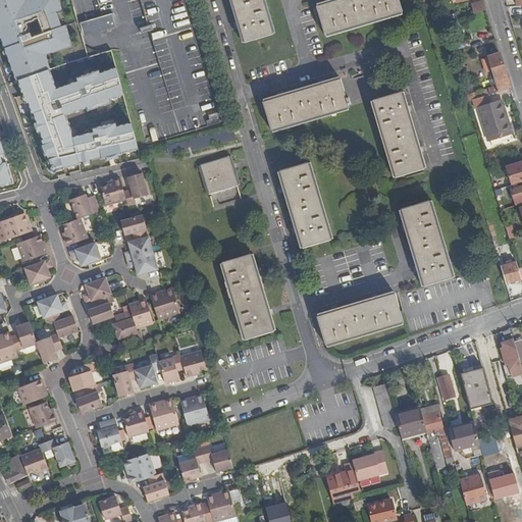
[(55,12),(62,9),(59,0),(0,0),(0,34),(5,48),(18,80),(50,69),(46,54),(72,46),(66,25),(60,28),(55,12)]
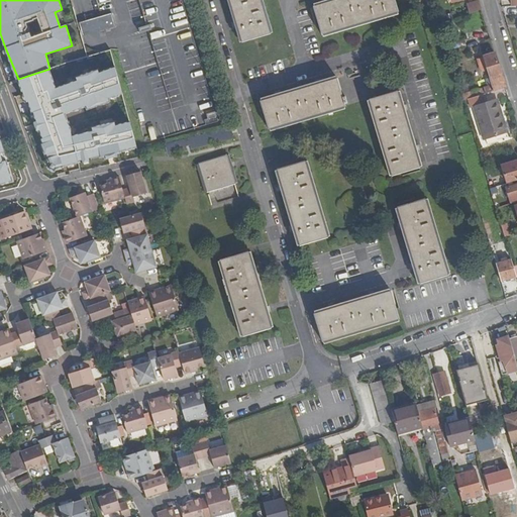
[(229,0),(242,42),(253,38),(260,36),(271,33),(261,0),(229,0)]
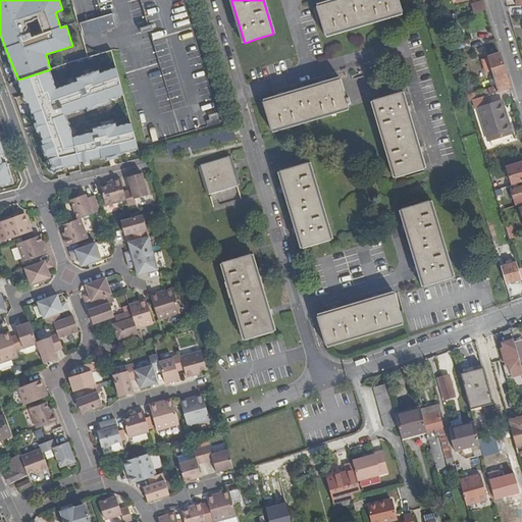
[(335,0),(316,6),(319,17),(320,17),(322,23),(321,23),(325,35),(402,11),(399,0),(398,1),(398,0),(335,0)]
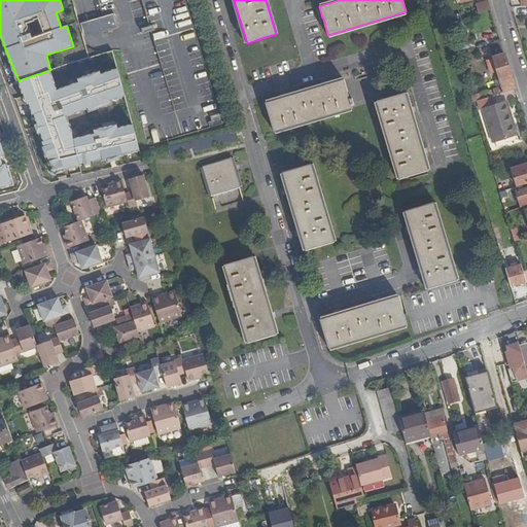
[(477,4),(479,13),(491,9),(489,1),(477,4)]
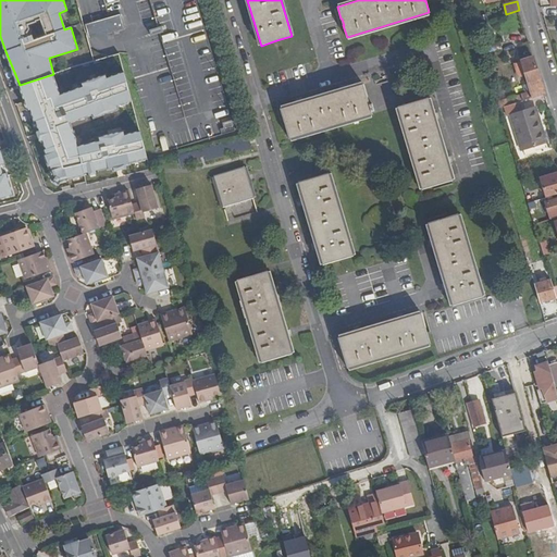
[(95,37),(125,28),(121,13),(90,23),(86,24),(90,39),(95,37)]
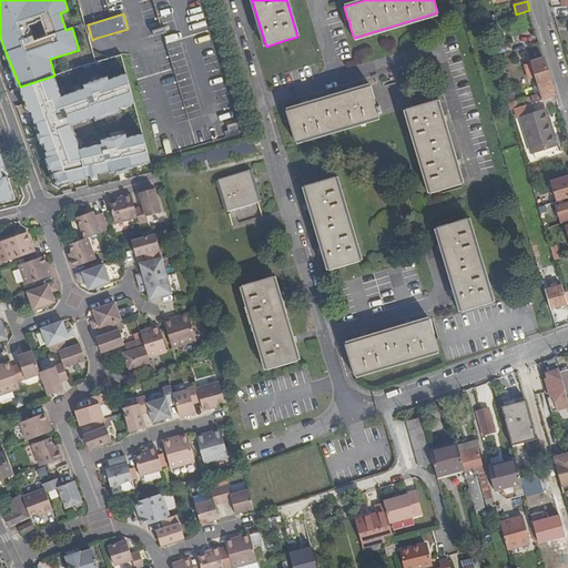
[(541,93),(508,104),(509,110),(514,109),(533,103),(556,95),(544,58),(531,62),(533,64),(529,66),(530,69),(527,69),(529,77),(536,75),(541,93)]
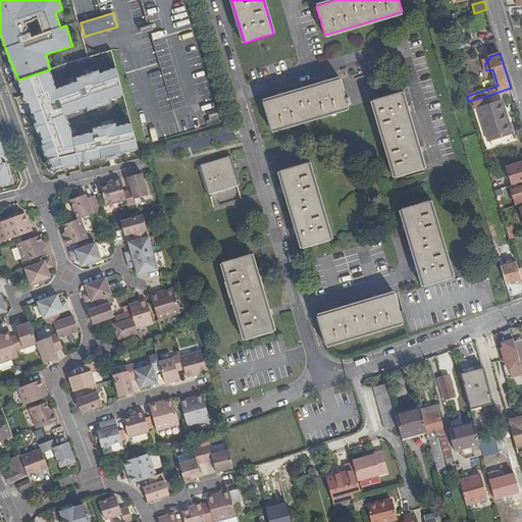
[(50,69),(18,80),(23,95),(27,104),(29,103),(35,121),(33,122),(34,125),(36,131),(50,169),(54,171),(80,165),(108,157),(115,155),(139,149),(131,122),(72,138),(69,127),(66,115),(87,108),(123,96),(116,68),(56,89),(50,69)]
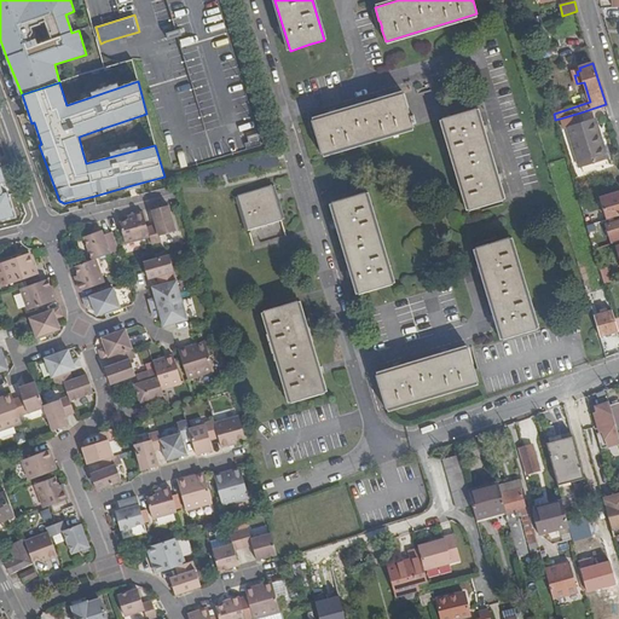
[(403,93),(311,121),(316,134),(316,133),(318,142),(322,155),(414,127),(409,114),(406,106),(403,93)]
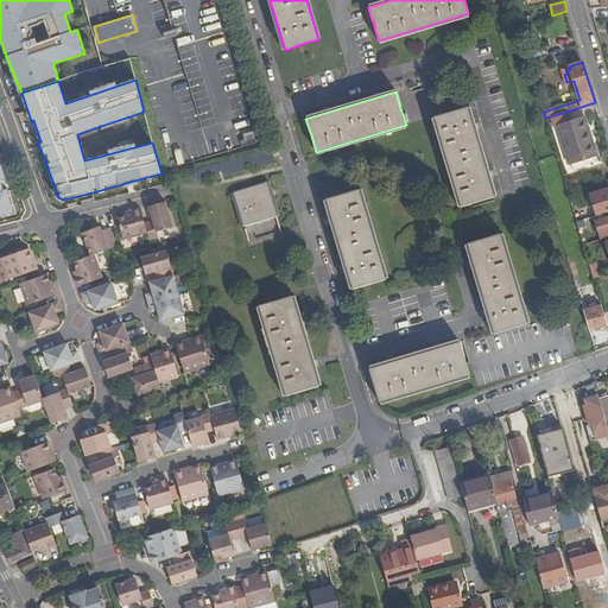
[(447,113),(434,116),(460,207),(473,203),(473,202),(481,200),(481,201),(494,197),(467,107),(454,111),(455,112),(447,113)]
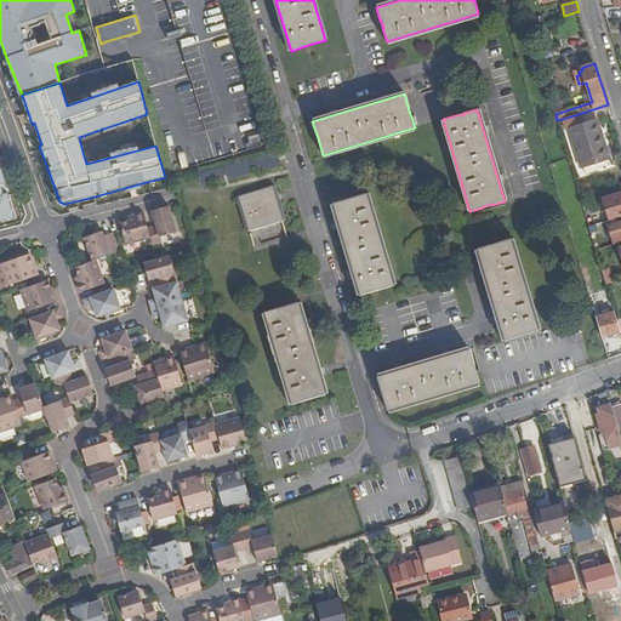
[(582,113),(562,119),(565,129),(569,127),(581,166),(609,158),(604,141),(602,142),(594,120),(585,123),(582,113)]
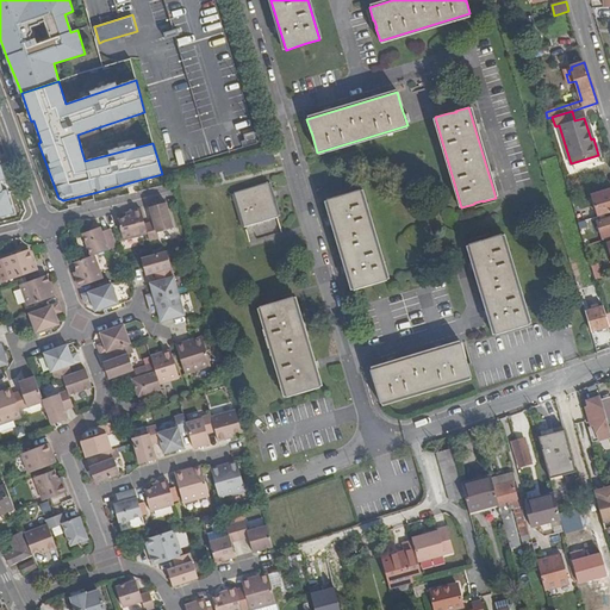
[(0,216),(14,212),(1,165),(0,165),(0,216)]
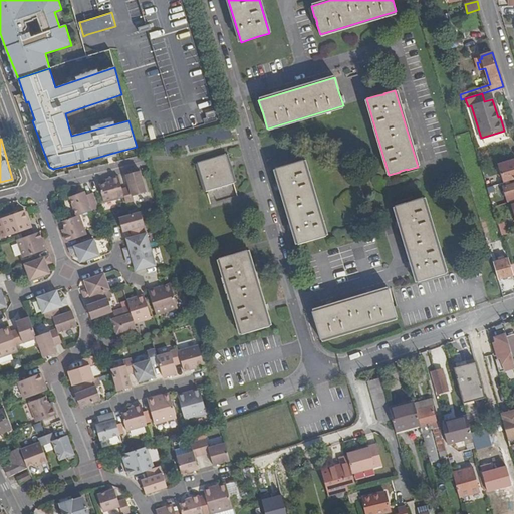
[(208,160),(197,163),(206,192),(217,188),(223,186),(234,183),(225,154),(214,158),(215,158),(208,160)]
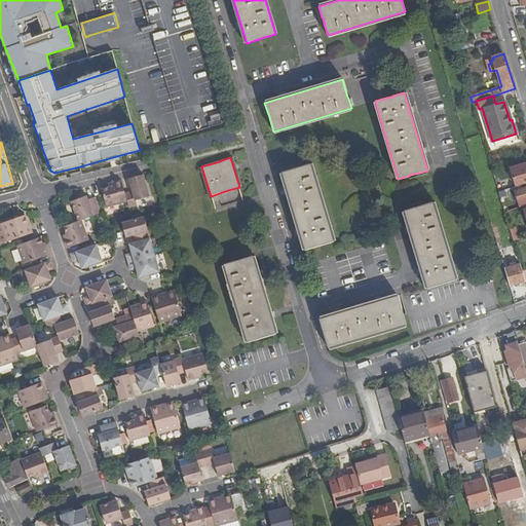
[(525,162),(510,168),(516,186),(525,183),(525,162)]
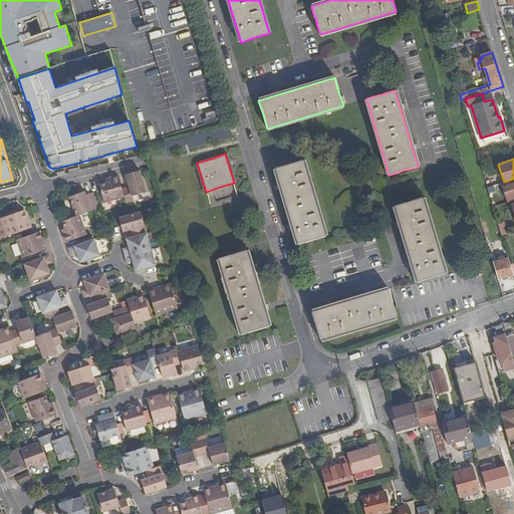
[(286,165),(275,169),(297,244),(308,241),(308,240),(314,238),(315,239),(326,236),(303,160),(292,163),(292,164),(286,166),(286,165)]
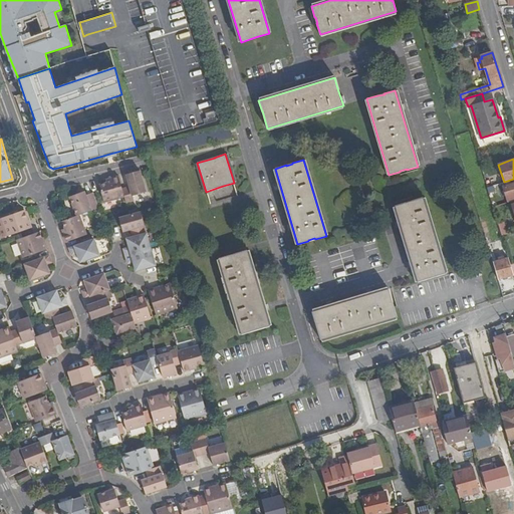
[(140,171),(125,175),(130,187),(122,189),(124,197),(125,203),(134,201),(133,196),(146,192),(140,171)]
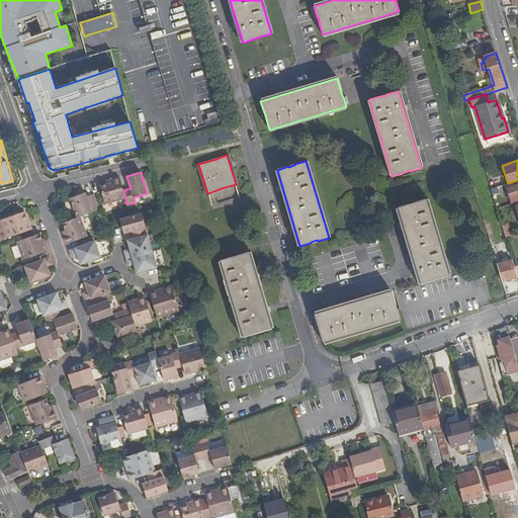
[(107,184),(100,186),(105,204),(125,198),(123,190),(119,178),(106,181),(107,184)]
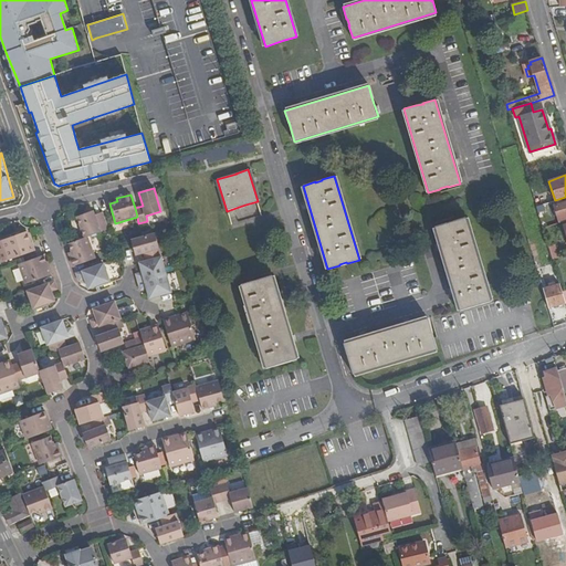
[(565,201),(554,206),(559,222),(565,220),(565,201)]
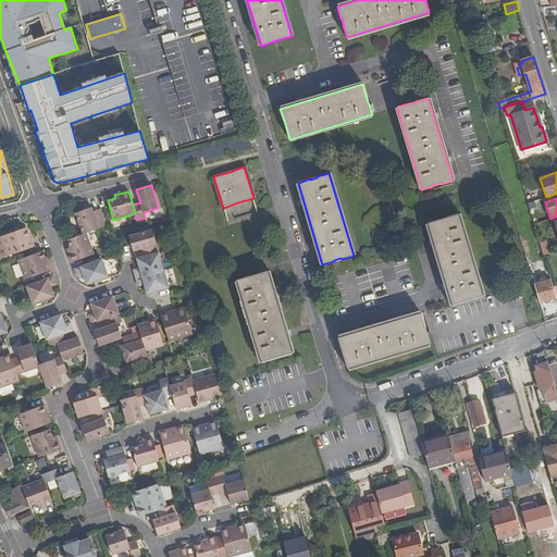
[(84,210),(75,213),(83,234),(86,233),(107,225),(100,209),(93,211),(91,207),(90,208),(84,210)]
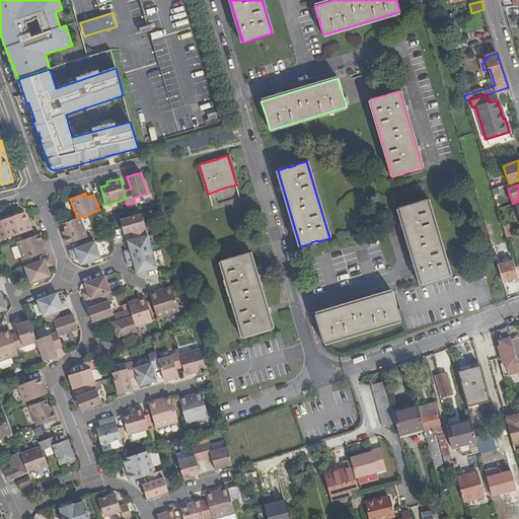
[(410,205),(398,208),(422,285),(433,281),(432,281),(439,279),(450,276),(427,199),(416,203),(410,205)]
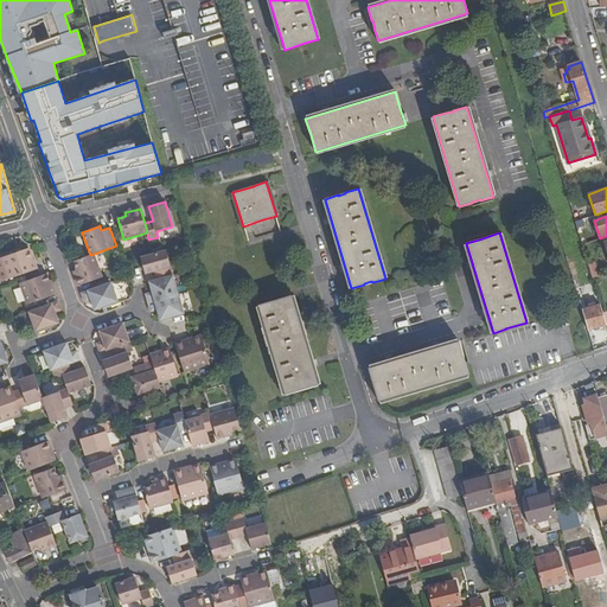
[(29,248),(1,257),(10,279),(38,269),(34,260),(33,260),(29,248)]
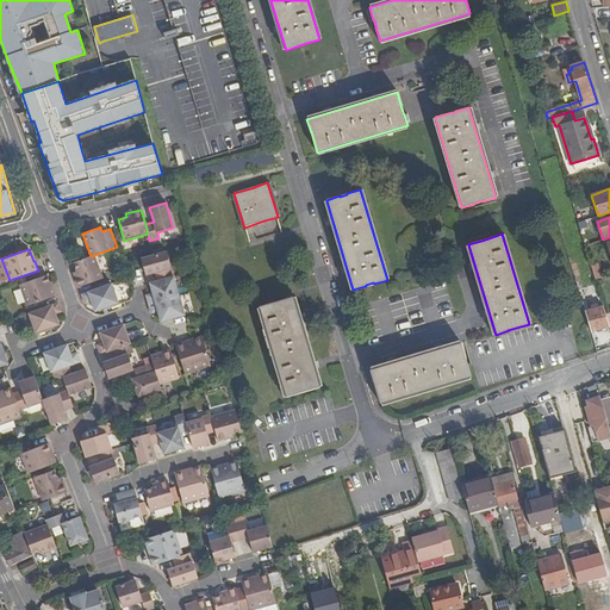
[(167,251),(141,259),(145,275),(155,273),(157,281),(174,277),(167,251)]
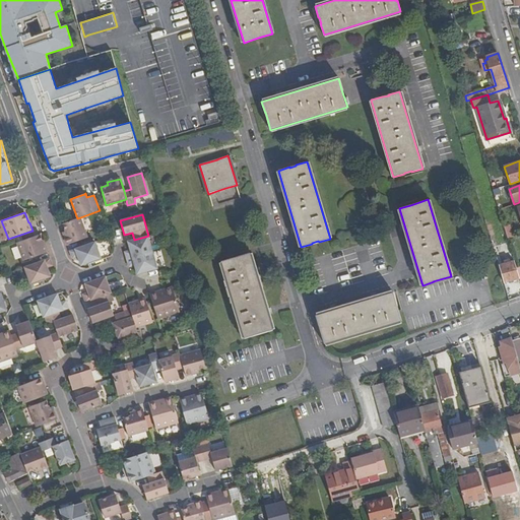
[(77,218),(63,223),(66,232),(63,233),(67,245),(87,238),(80,217),(77,218)]
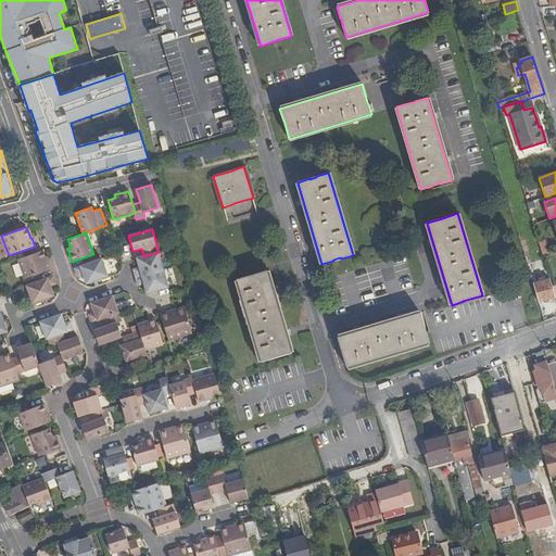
[(545,240),(539,242),(543,255),(548,253),(545,240)]
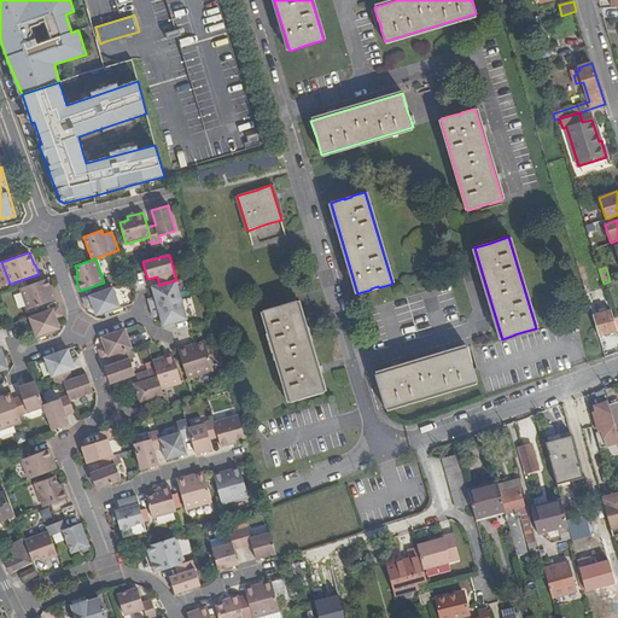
[(48,279),(21,289),(28,310),(57,299),(53,290),(52,291),(48,279)]
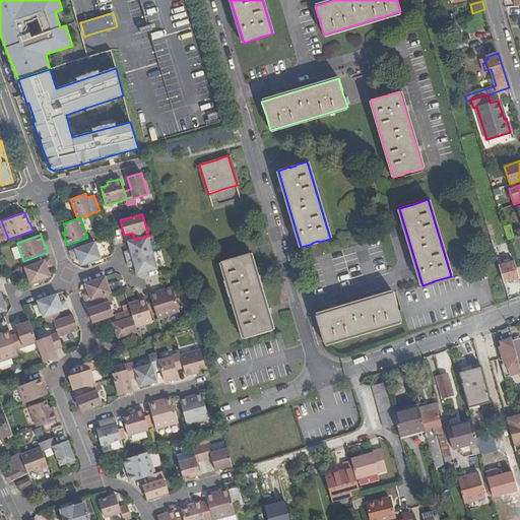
[(134,240),(128,242),(130,251),(125,252),(127,259),(152,252),(148,236),(134,240)]
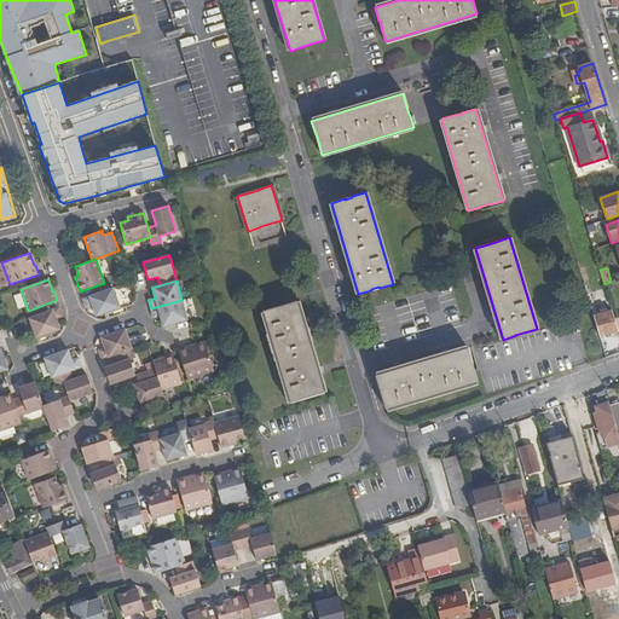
[(113,288),(82,299),(86,307),(93,305),(97,316),(120,307),(113,288)]
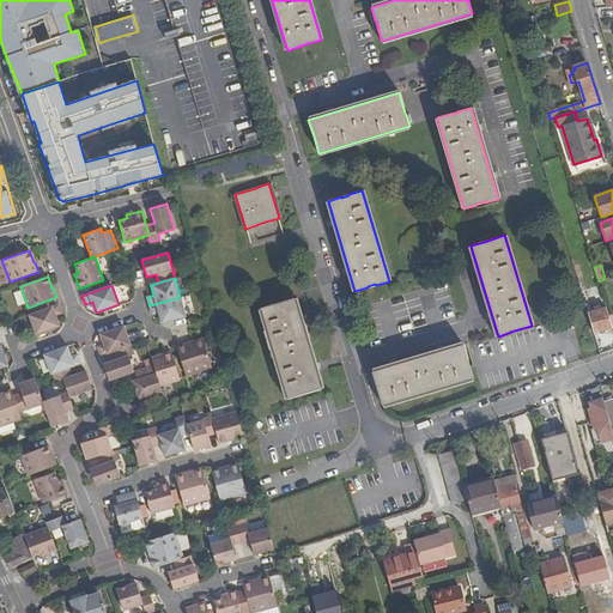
[(180,297),(150,305),(152,314),(158,313),(162,323),(186,316),(180,297)]
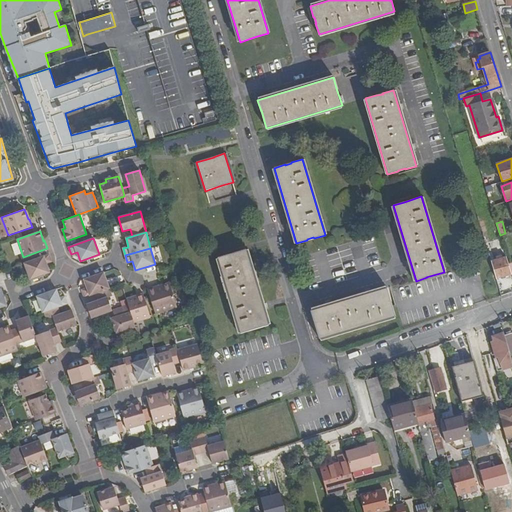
[(229,254),(218,257),(240,333),(251,330),(251,329),(257,327),(258,328),(269,325),(246,249),(235,252),(235,253),(229,255),(229,254)]
